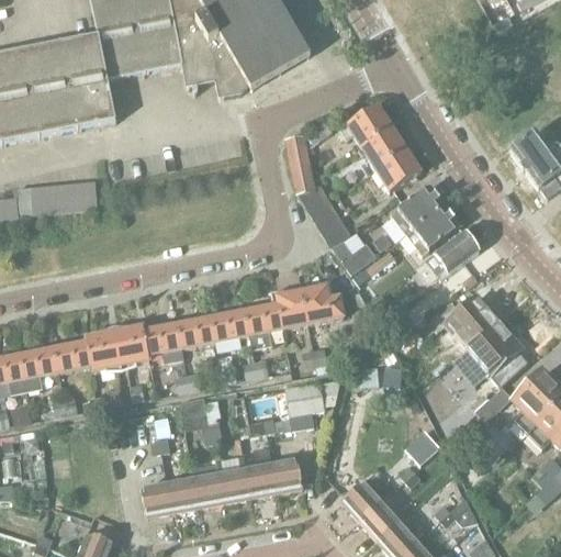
[(89,0),(97,35),(99,35),(135,29),(128,0),(89,0)]
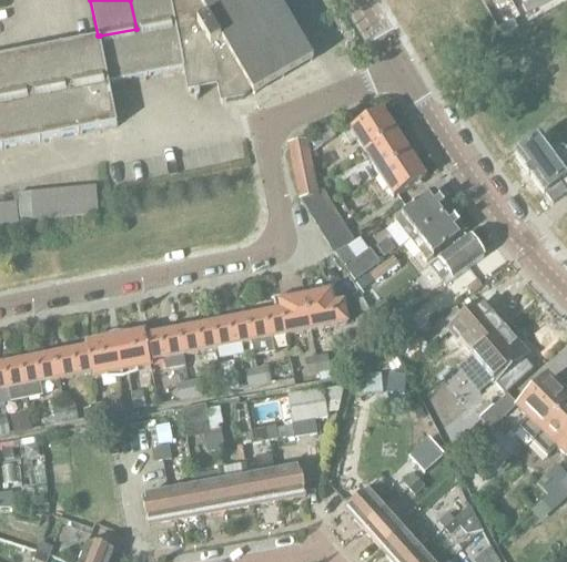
[(130,0),(137,29),(174,21),(170,0),(130,0)]
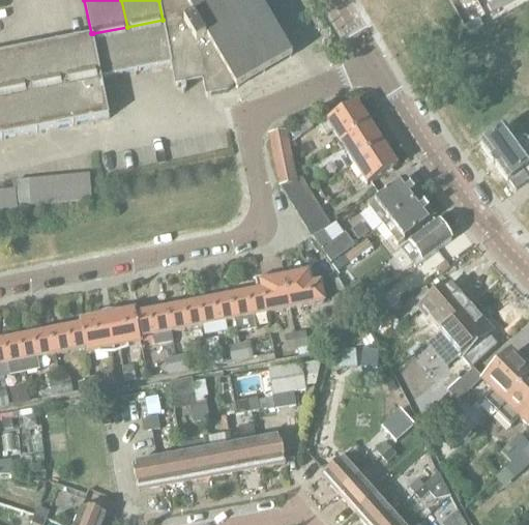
[(292,53),(261,0),(158,0),(163,20),(171,61),(175,82),(203,77),(206,92),(227,88),(234,81),(236,85),(292,53)]
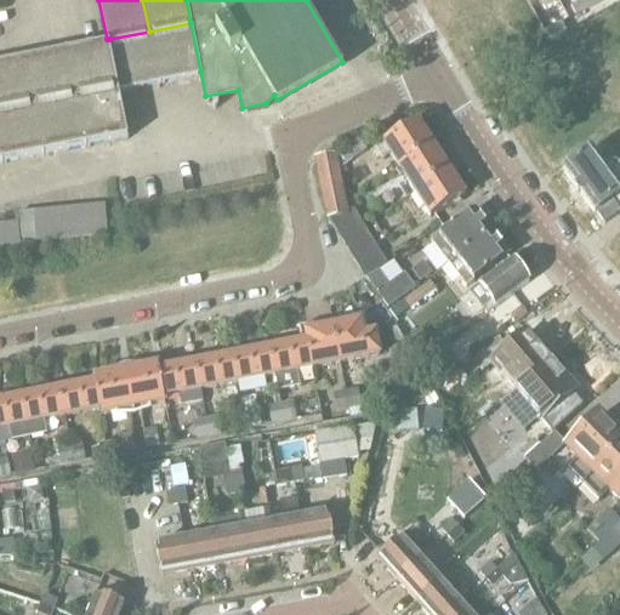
[(574,0),(570,3),(575,11),(591,3),(590,0),(574,0)]
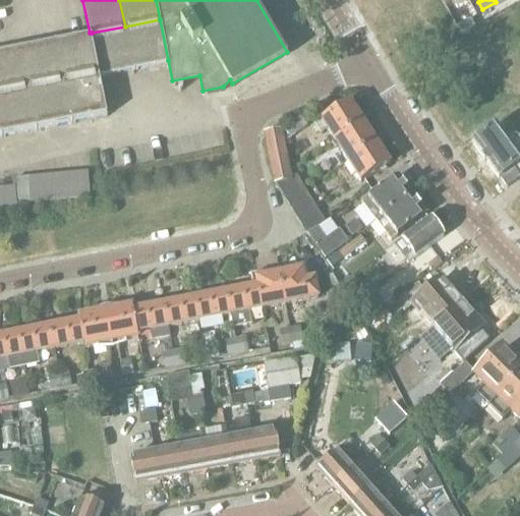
[(471,15),(457,22),(461,30),(474,22),(471,15)]
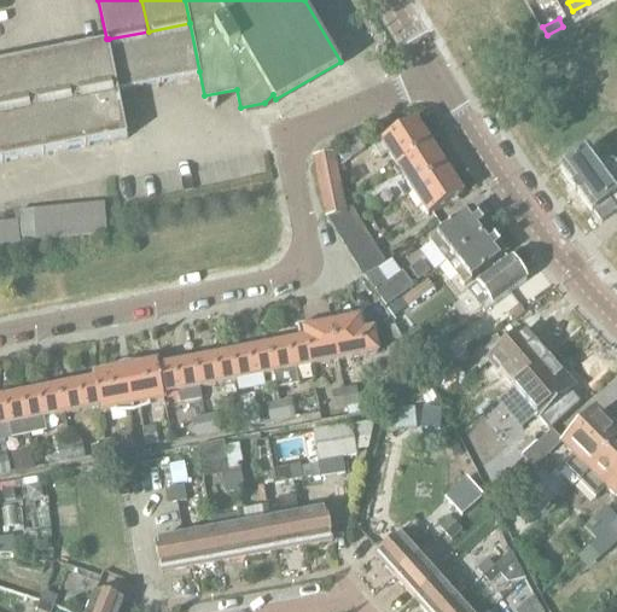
[(199,71),(190,23),(149,31),(158,79),(199,71)]
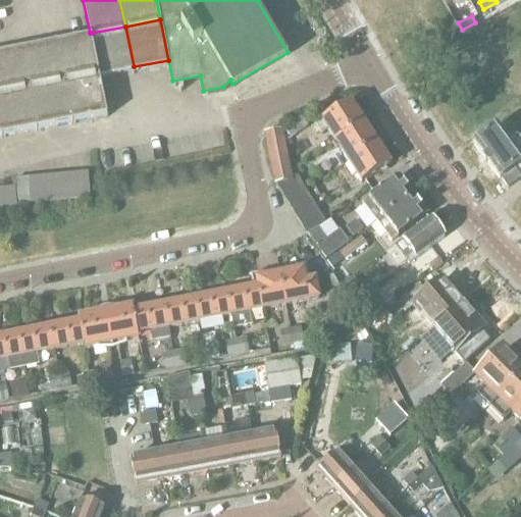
[(134,66),(125,27),(92,33),(100,72),(100,73),(134,66)]
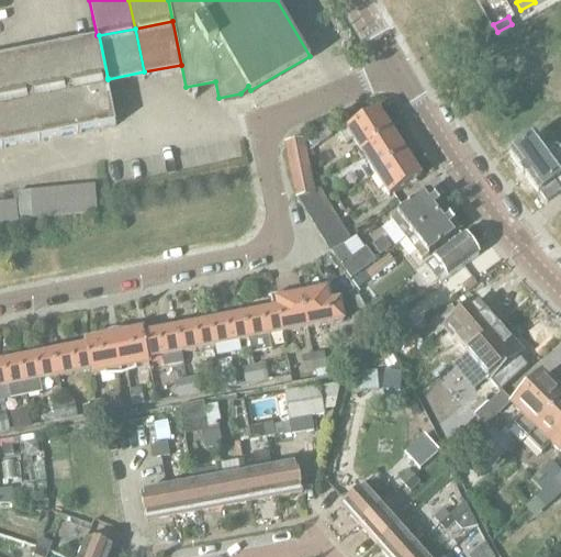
[(60,43),(69,86),(108,78),(99,35),(97,35),(60,43)]
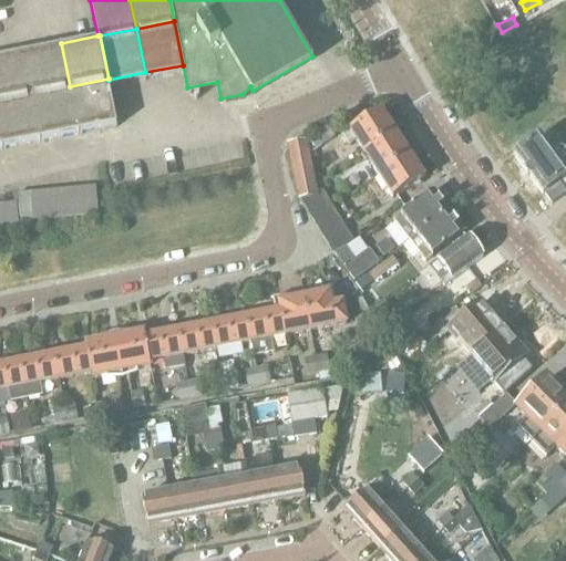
[(22,50),(31,94),(70,86),(61,43),(22,50)]
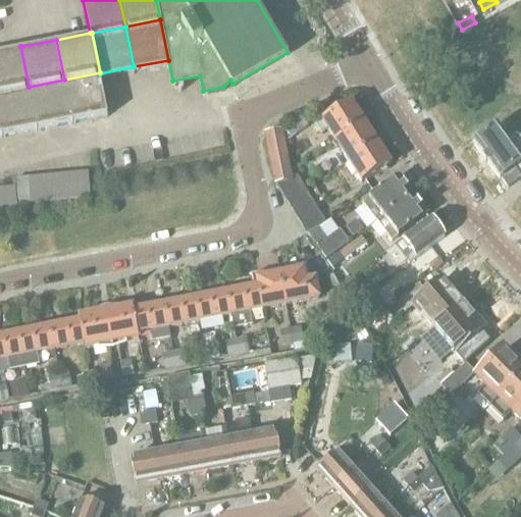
[(0,50),(0,92),(29,87),(20,46),(0,50)]
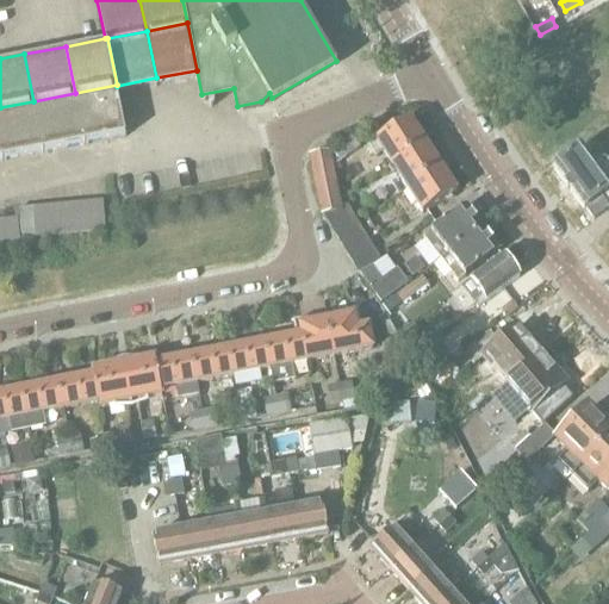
[(125,131),(117,86),(117,85),(75,93),(85,139),(125,131)]
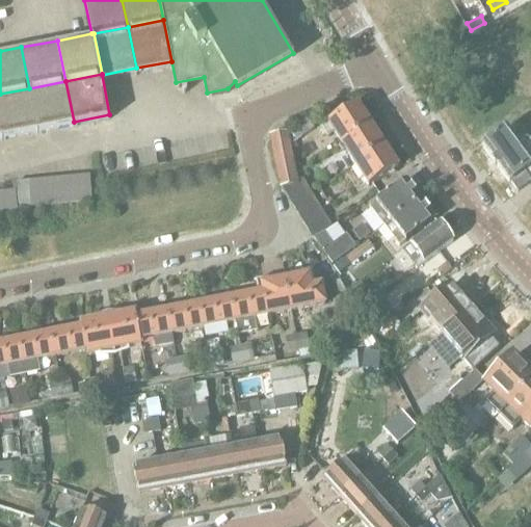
[(65,81),(29,88),(37,129),(74,122),(65,81)]
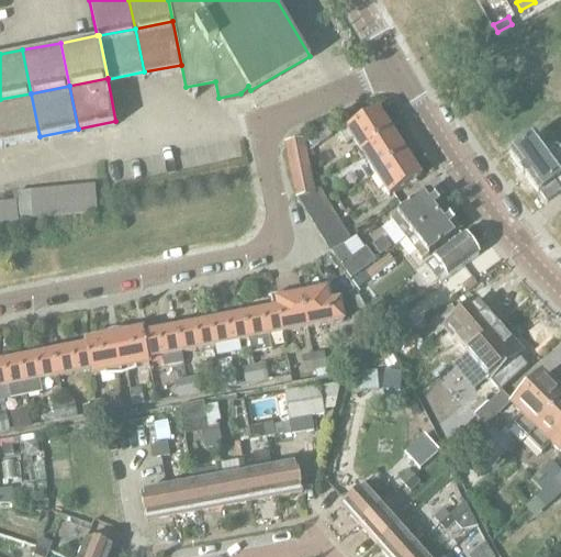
[(40,136),(31,93),(0,99),(0,137),(1,144),(40,136)]
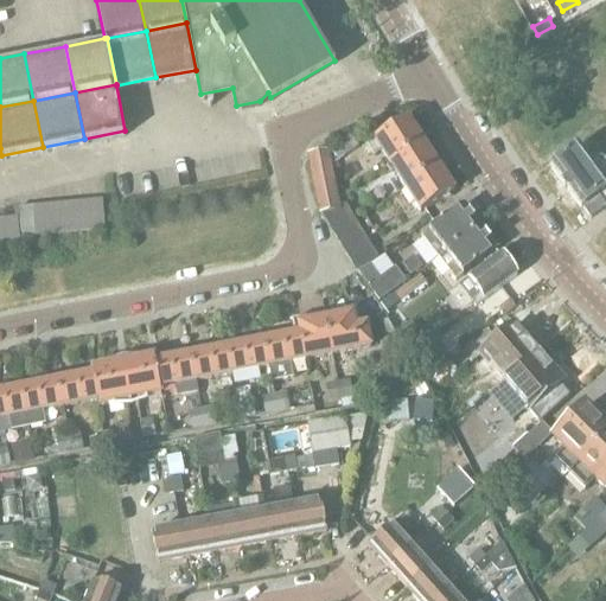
[(381,148),(387,157),(389,160),(395,157),(422,139),(407,115),(369,141),(376,152),(381,148)]
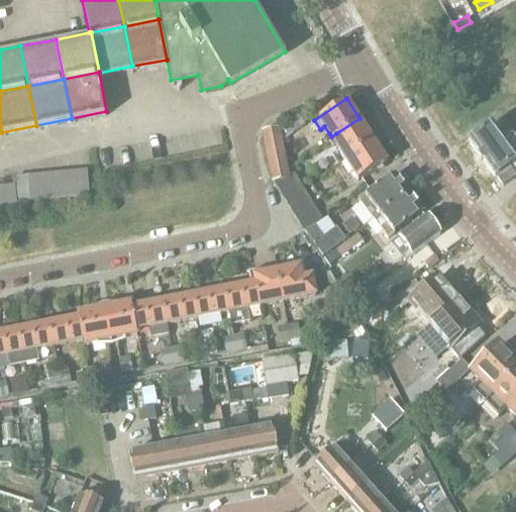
[(331,136),(344,157),(373,138),(359,118),(336,133),(331,136)]
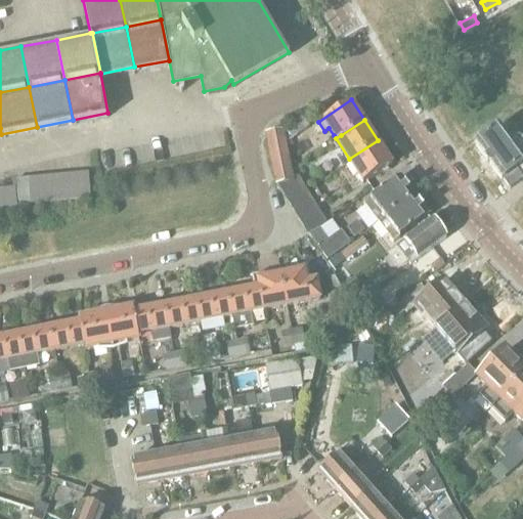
[(511,138),(499,122),(475,140),(502,175),(503,175),(510,184),(522,174),(522,137),(519,132),(511,138)]
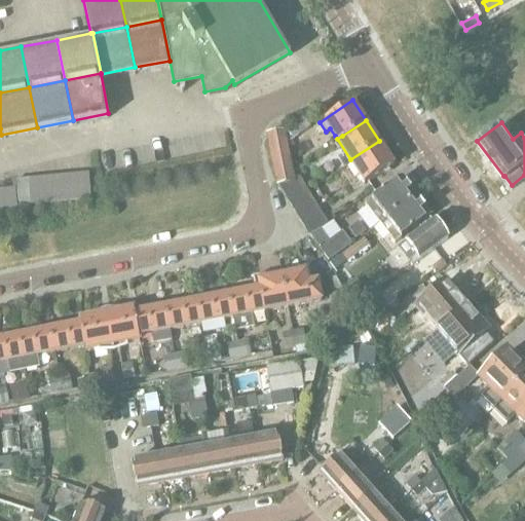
[(293,178),(282,127),(267,132),(269,136),(277,182),(282,188),(283,190),(289,200),(298,216),(308,232),(316,227),(326,221),(316,206),(306,190),(297,176),(293,178)]
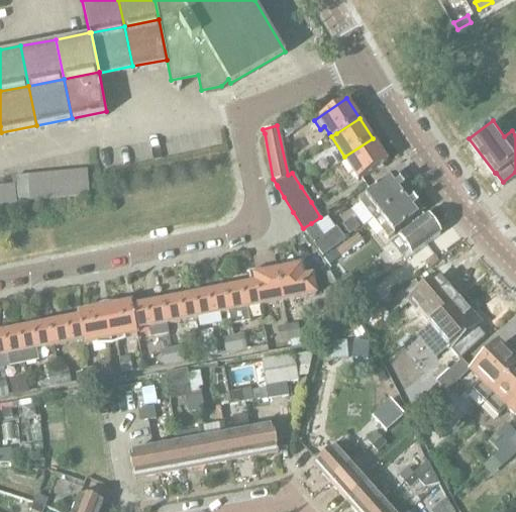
[(373,138),(344,157),(358,177),(387,159),(373,138)]
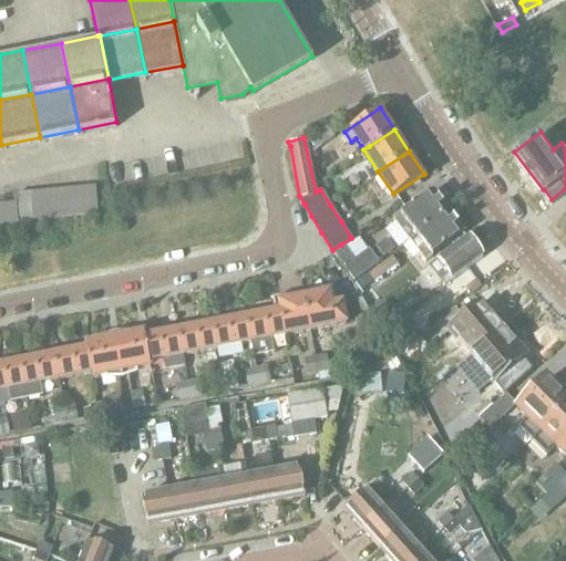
[(94,184),(80,185),(83,211),(98,210),(94,184)]
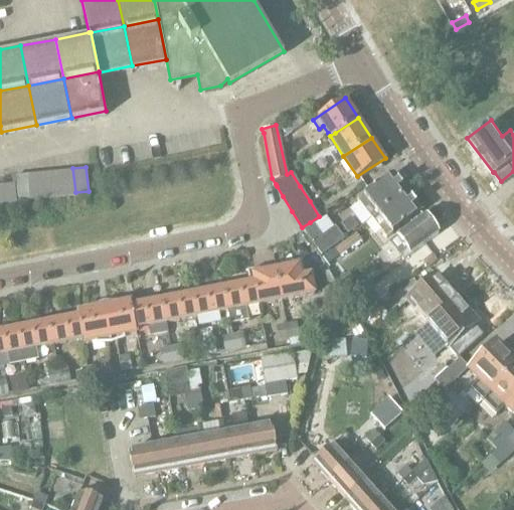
[(61,169),(63,193),(75,192),(72,168),(61,169)]
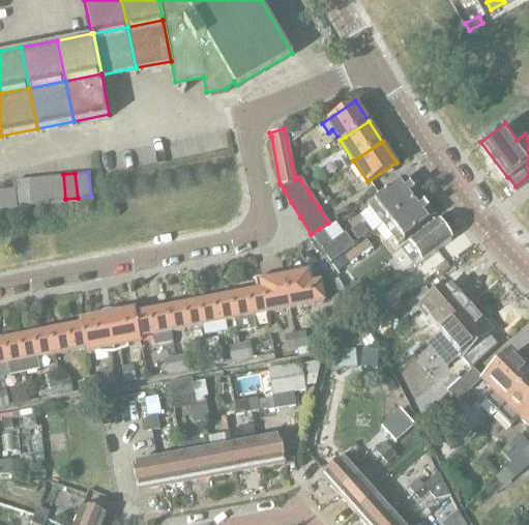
[(63,174),(50,175),(53,200),(65,199),(63,174)]
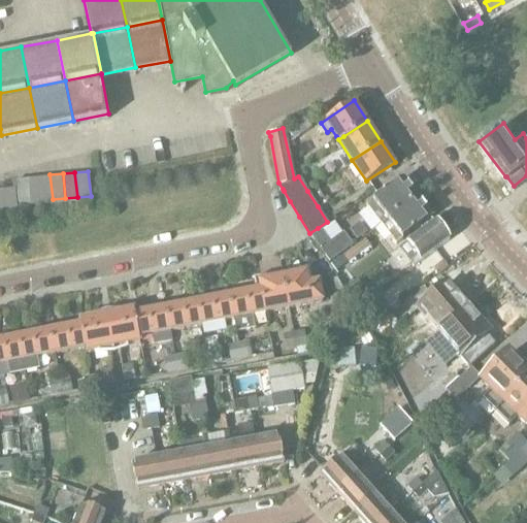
[(37,175),(39,200),(53,199),(50,174),(37,175)]
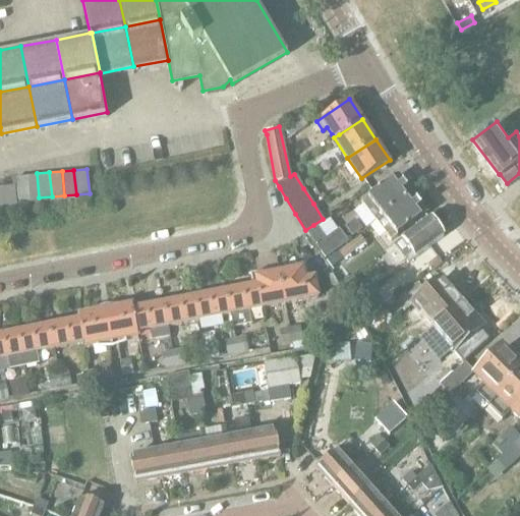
[(383,213),(412,191),(398,172),(361,199),(364,204),(356,210),(366,225),(376,218),(376,219),(383,213)]
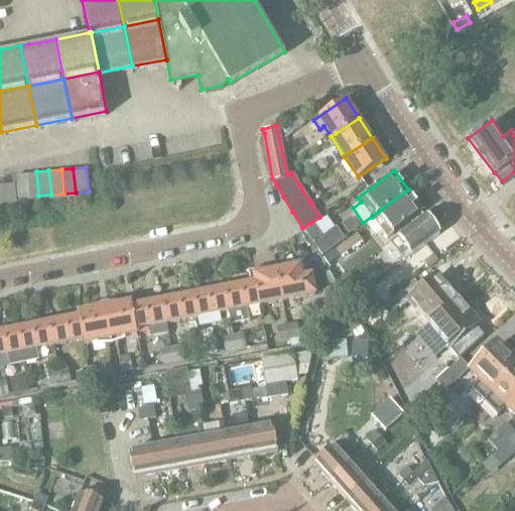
[(36,171),(25,172),(27,198),(38,196),(36,171)]
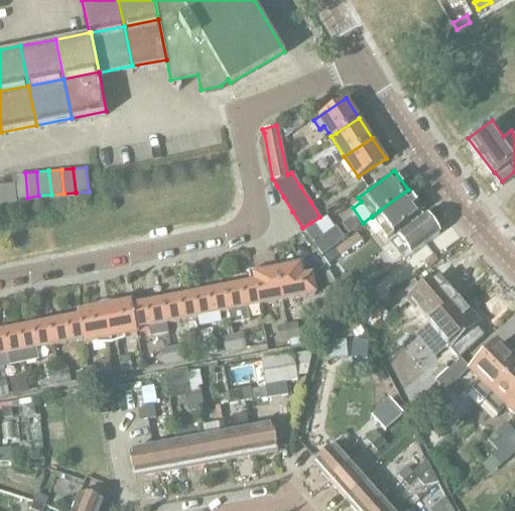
[(13,174),(14,181),(16,199),(27,198),(25,172),(13,174)]
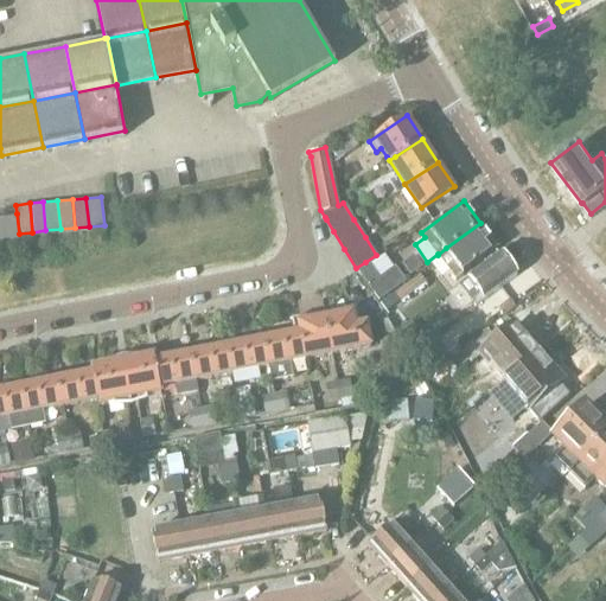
[(17,213),(1,216),(5,244),(19,242),(19,234),(17,213)]
